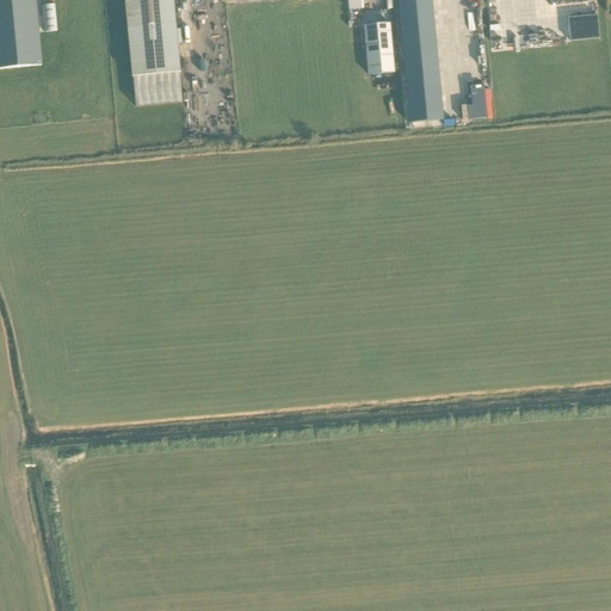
[(0,0),(0,69),(41,66),(35,0),(0,0)]
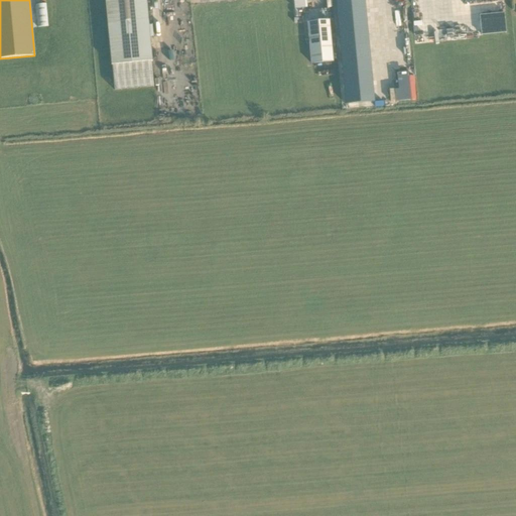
[(105,0),(111,66),(112,66),(114,90),(153,87),(150,61),(151,61),(148,26),(145,0),(105,0)]
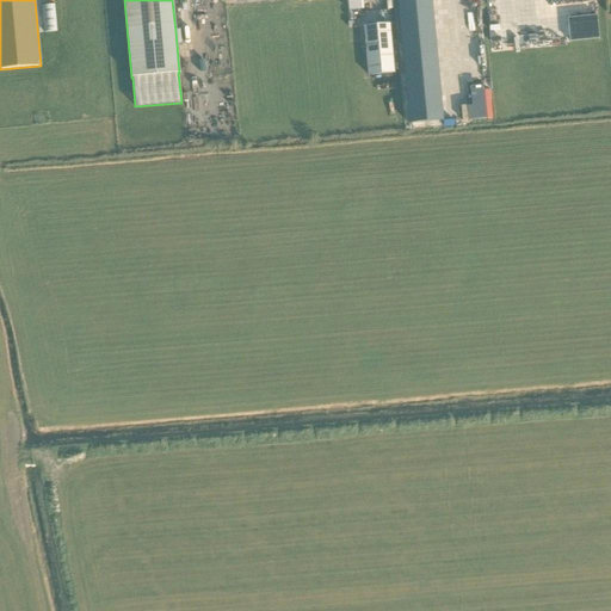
[(363,10),(362,0),(347,0),(349,11),(363,10)]
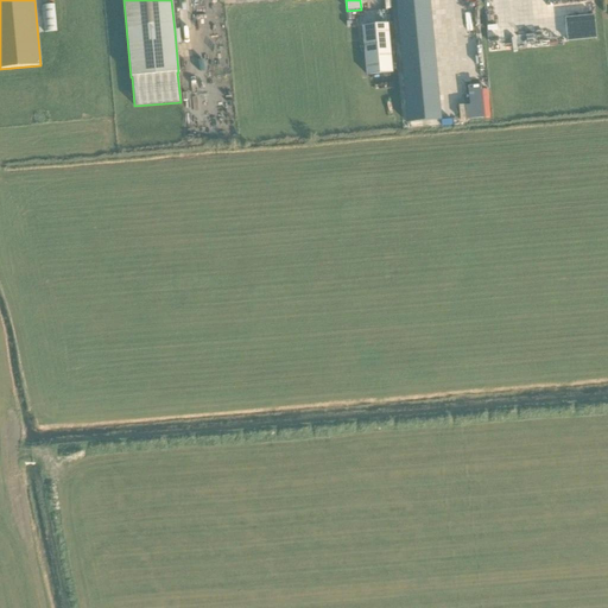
[(430,0),(396,0),(405,88),(438,86),(430,0)]
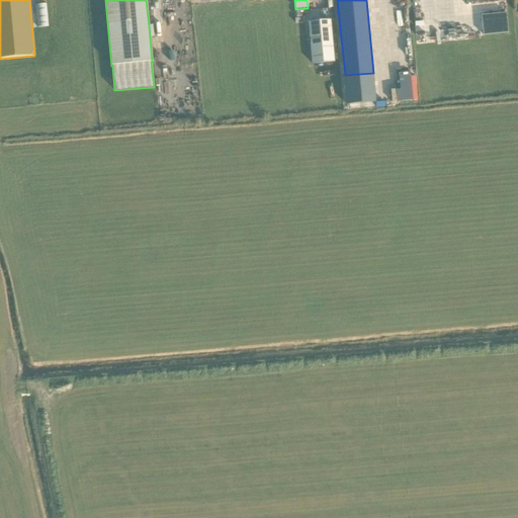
[(48,24),(47,4),(36,5),(36,12),(37,27),(48,27),(48,24)]
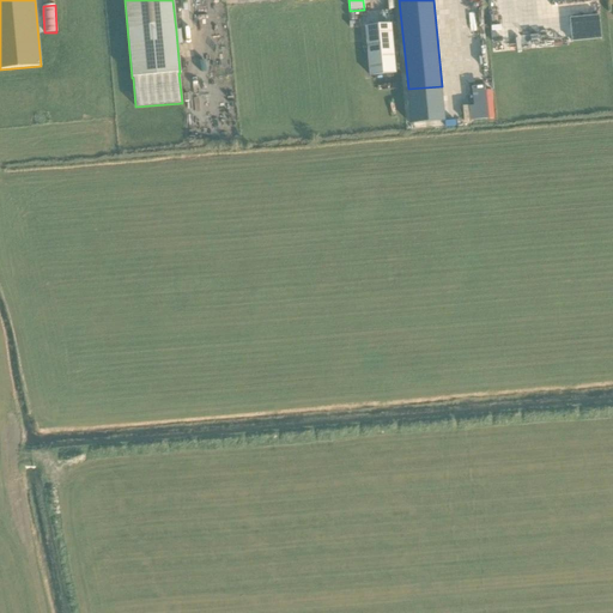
[(576,18),(571,19),(572,42),(601,40),(599,16),(576,18)]
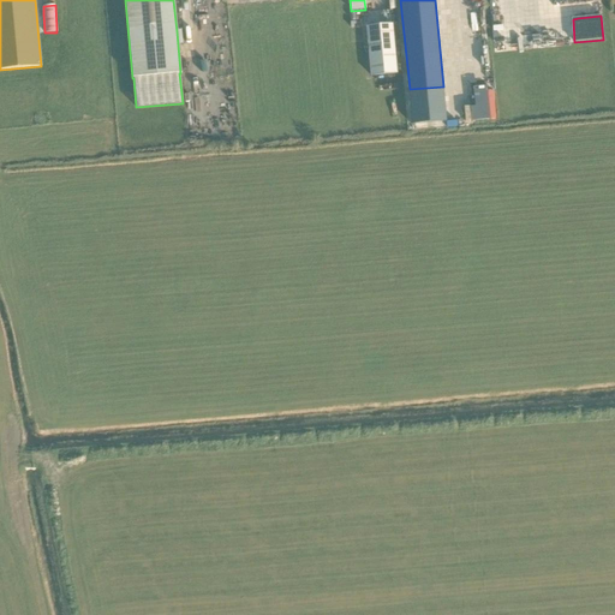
[(392,24),(365,27),(370,77),(396,75),(392,24)]
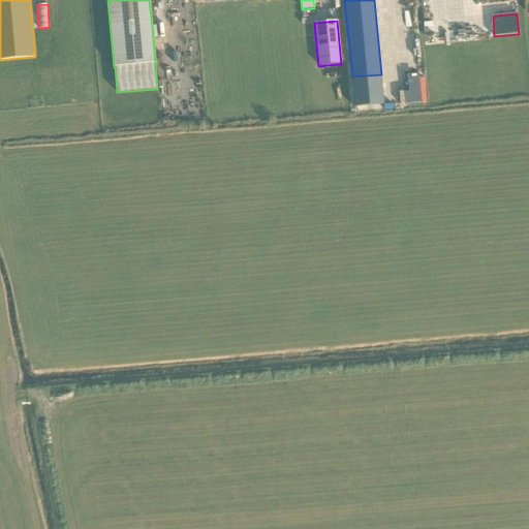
[(383,105),(427,103),(425,78),(417,78),(417,86),(407,86),(408,91),(382,92),(383,105)]
